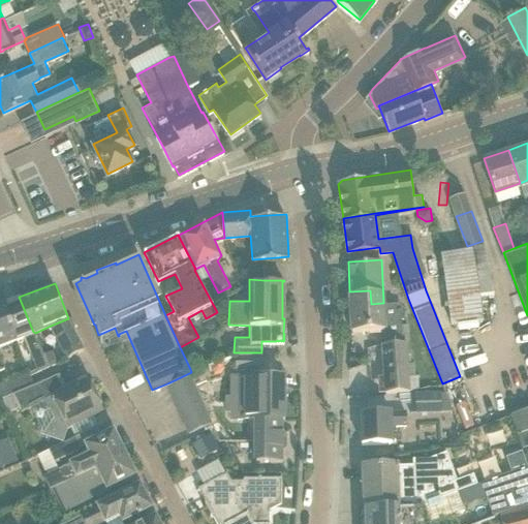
[(383,303),(371,304),(370,290),(349,291),(351,329),(384,327),(384,342),(382,342),(385,390),(410,389),(410,386),(417,386),(416,362),(414,362),(414,359),(407,360),(407,341),(409,341),(409,320),(401,321),(400,308),(403,308),(402,301),(383,302),(383,303)]
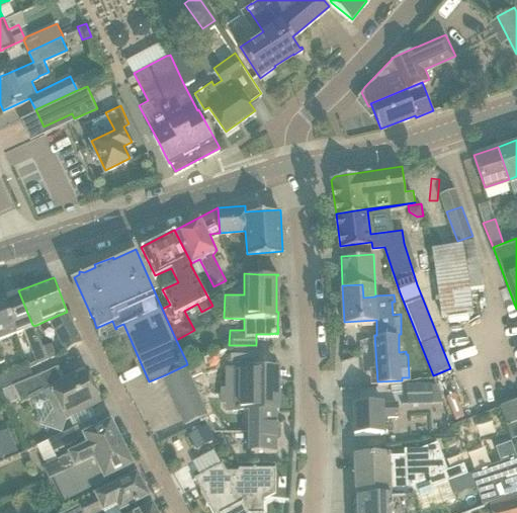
[(33,325),(32,325),(18,290),(3,296),(16,331),(22,328),(37,361),(48,357),(41,343),(33,326),(34,326),(33,325)]
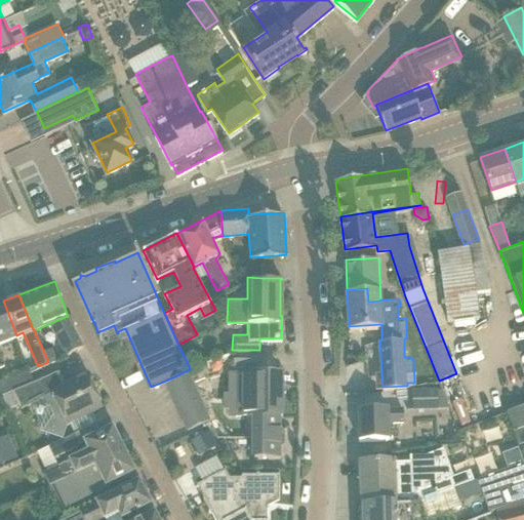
[(0,357),(0,343),(16,335),(3,301),(0,301),(0,365),(3,364),(0,357)]
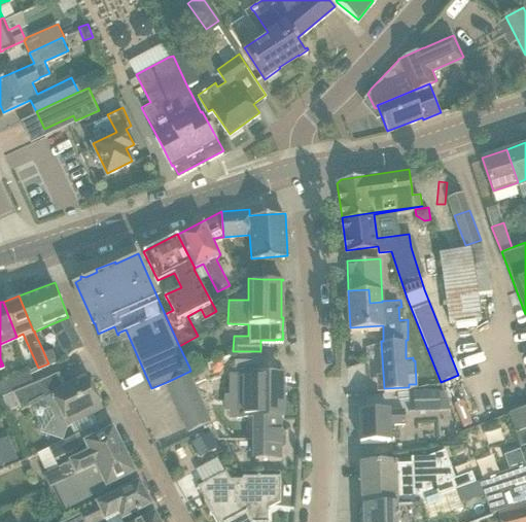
[(65,355),(83,346),(68,317),(50,324),(65,355)]
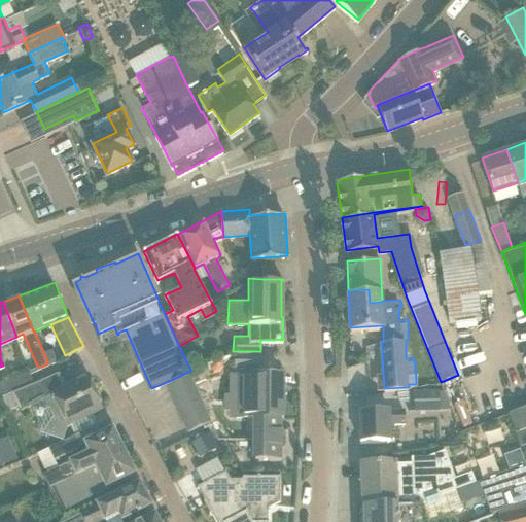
[(48,363),(57,359),(51,345),(42,349),(48,363)]
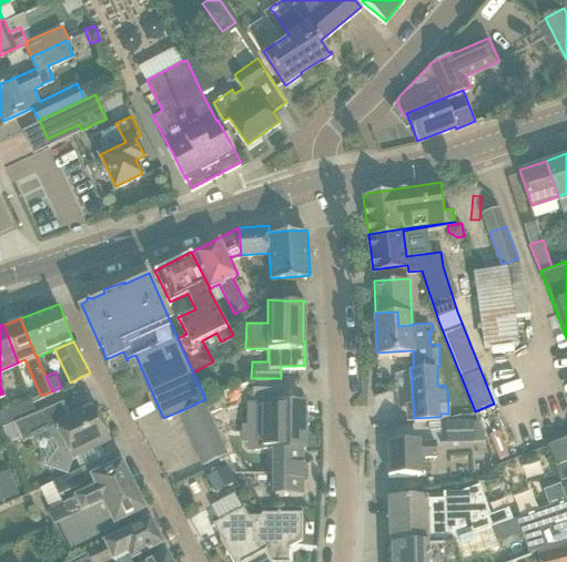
[(251,378),(251,394),(259,394),(281,394),(281,378),(251,378)]
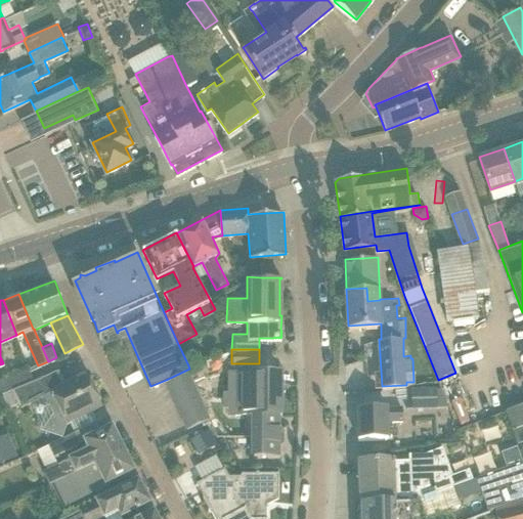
[(193,379),(209,371),(206,360),(188,365),(189,369),(193,379)]
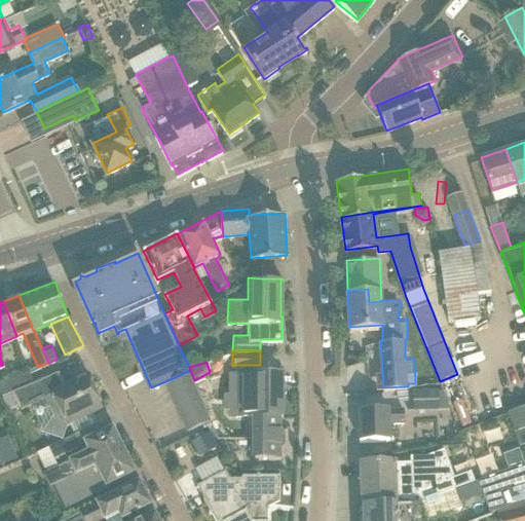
[(28,367),(8,375),(13,389),(33,381),(28,367)]
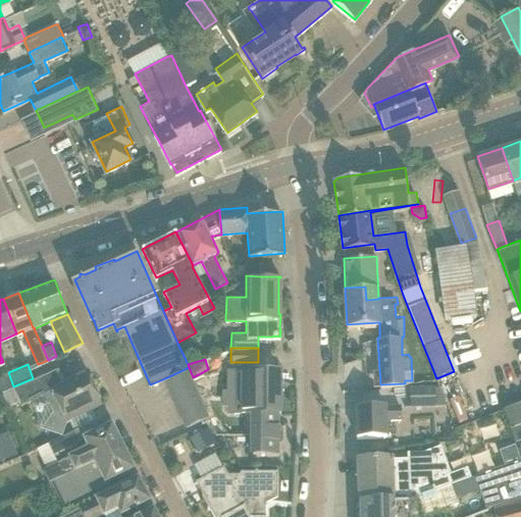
[(194,380),(193,377),(189,367),(165,378),(171,390),(194,380)]
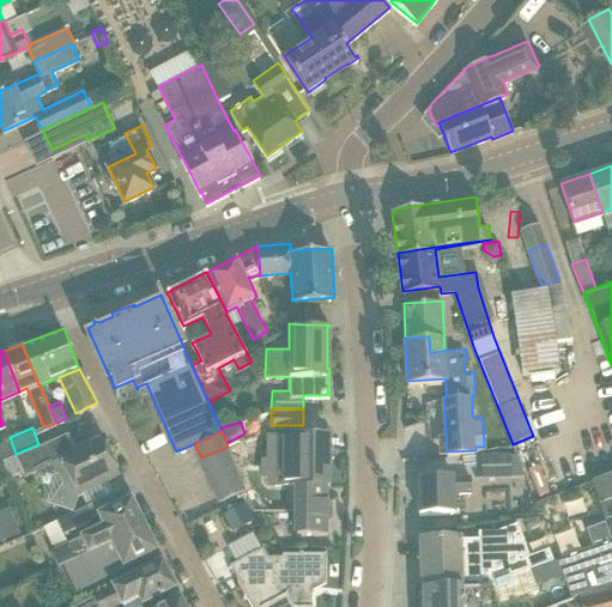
[(277,433),(277,481),(298,481),(328,481),(329,433),(297,433),(277,433)]
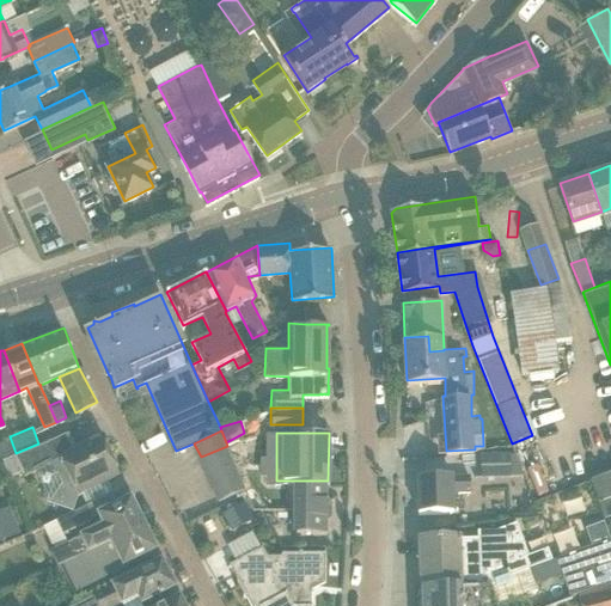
[(77,491),(120,471),(102,434),(73,448),(55,457),(49,459),(50,460),(56,473),(47,500),(73,508),(77,491)]
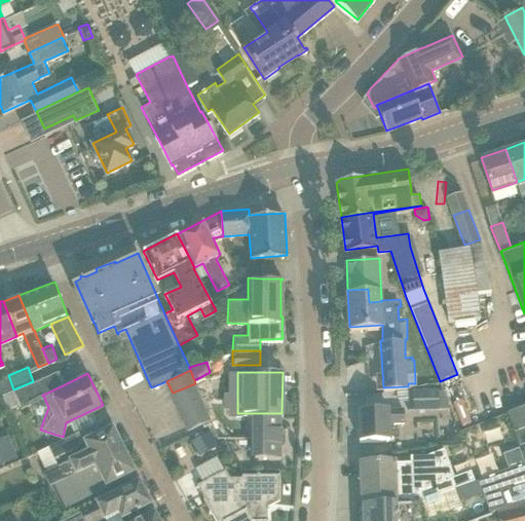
[(33,381),(13,389),(21,404),(22,406),(43,396),(42,395),(47,393),(40,378),(33,381)]
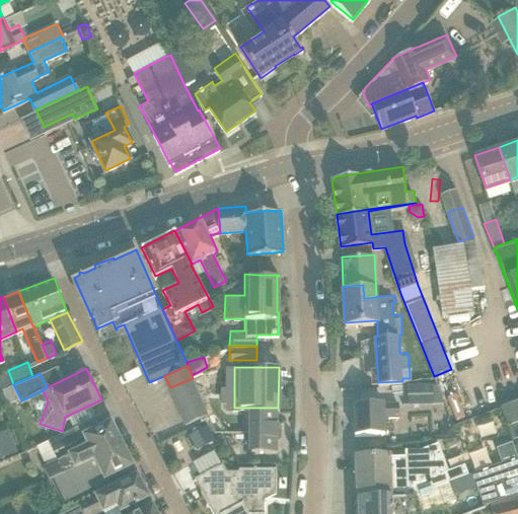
[(175,399),(198,390),(193,378),(170,387),(175,399)]
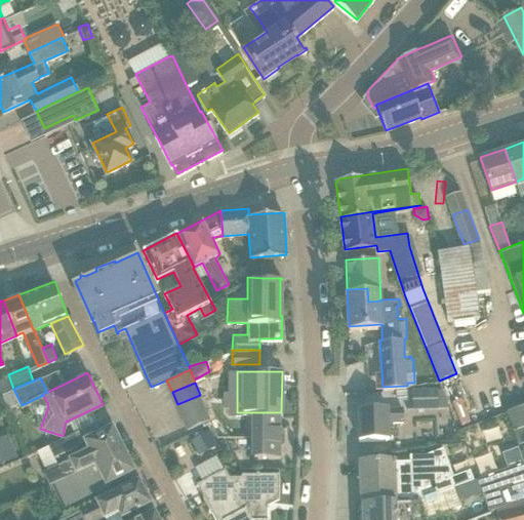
[(442,391),(437,391),(437,386),(411,387),(412,407),(437,406),(437,404),(449,403),(442,391)]
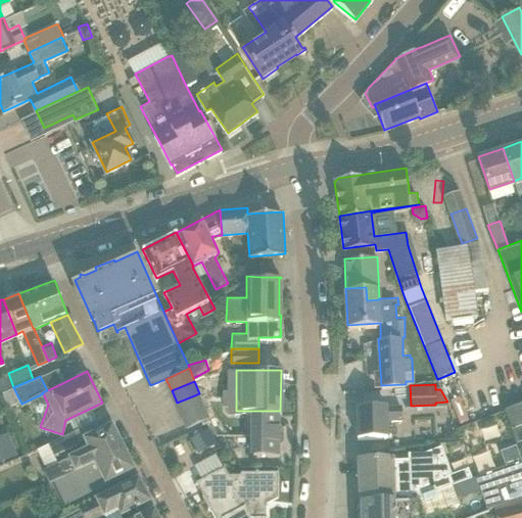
[(182,414),(204,405),(199,393),(177,403),(182,414)]
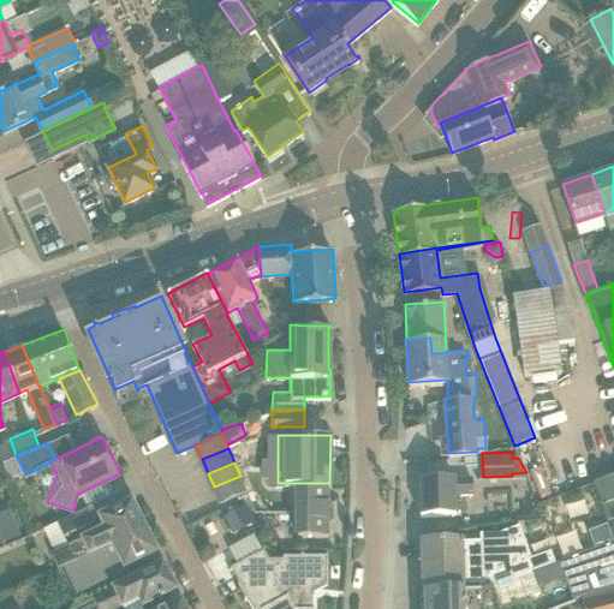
[(613,470),(595,478),(603,501),(613,496),(613,470)]
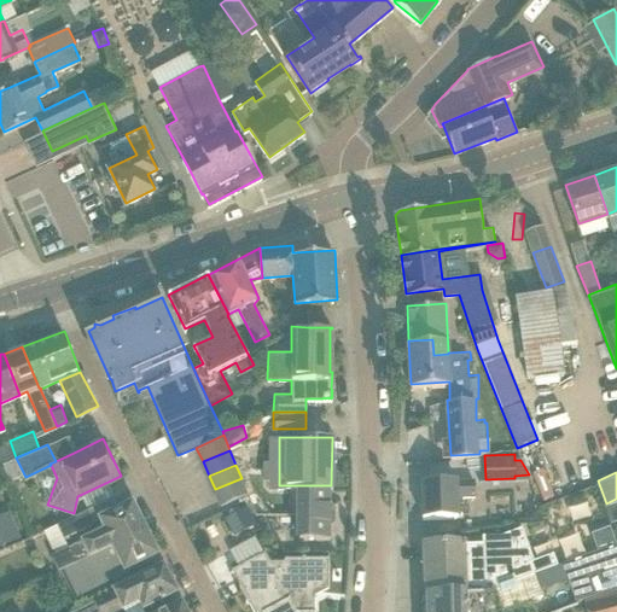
[(475,479),(459,479),(459,477),(421,478),(423,516),(459,514),(458,496),(475,495),(475,479)]
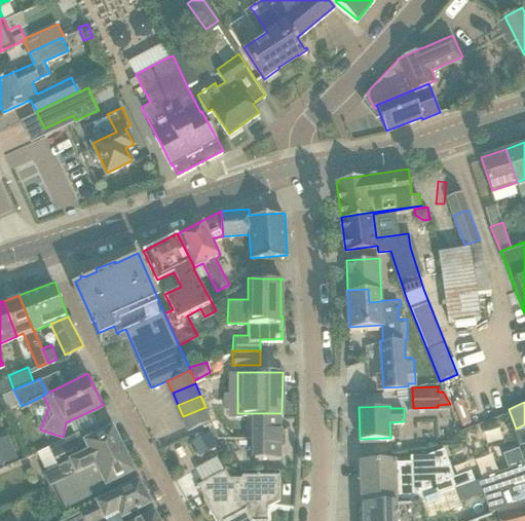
[(188,429),(210,418),(205,407),(183,416),(188,429)]
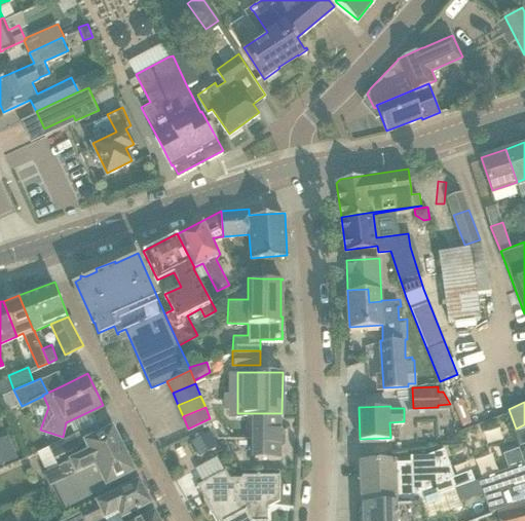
[(256,413),(256,455),(282,455),(282,440),(286,440),(286,429),(282,429),(282,413),(256,413)]
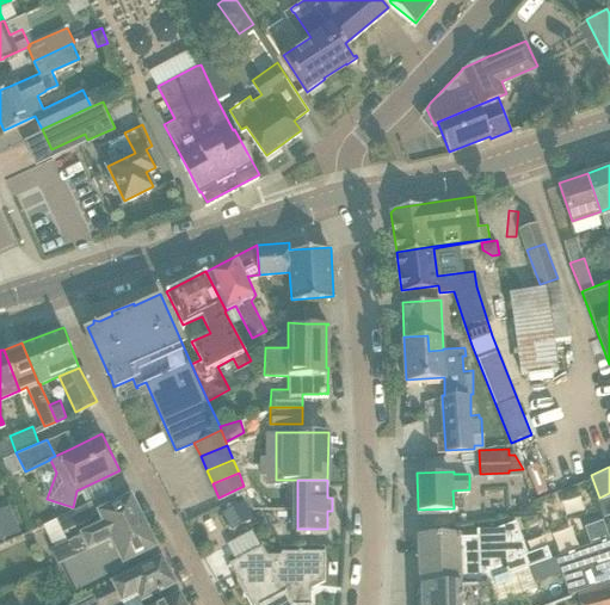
[(59,562),(143,520),(130,494),(98,510),(104,522),(68,538),(55,545),(50,547),(59,562)]
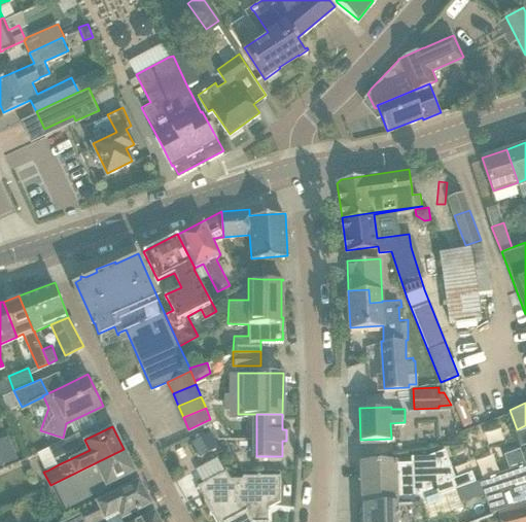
[(55,457),(81,444),(75,432),(38,451),(47,471),(59,464),(55,457)]
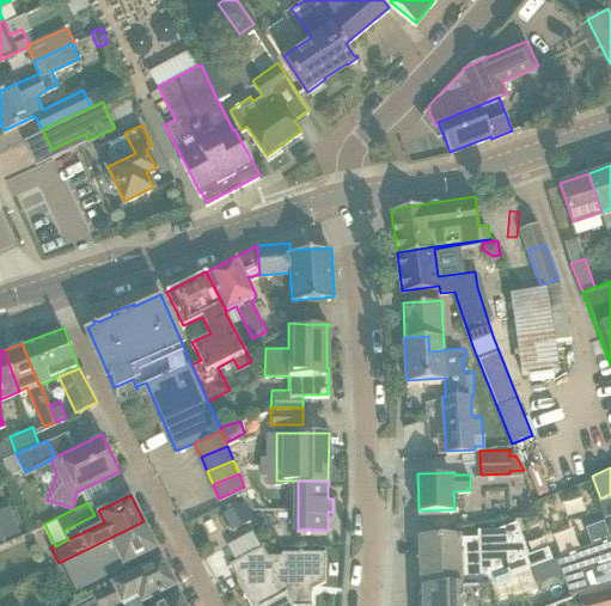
[(11,514),(0,518),(0,538),(18,531),(11,514)]
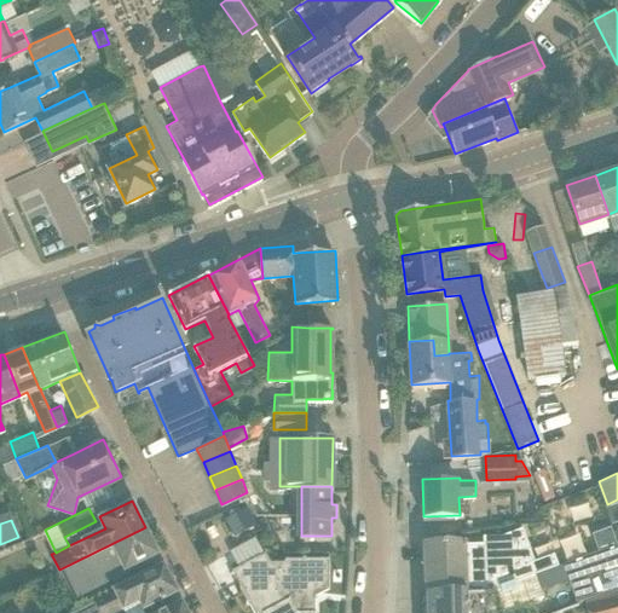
[(449,542),(425,542),(426,591),(486,589),(537,571),(558,562),(554,551),(536,559),(524,526),(503,533),(483,533),(483,541),(449,542)]
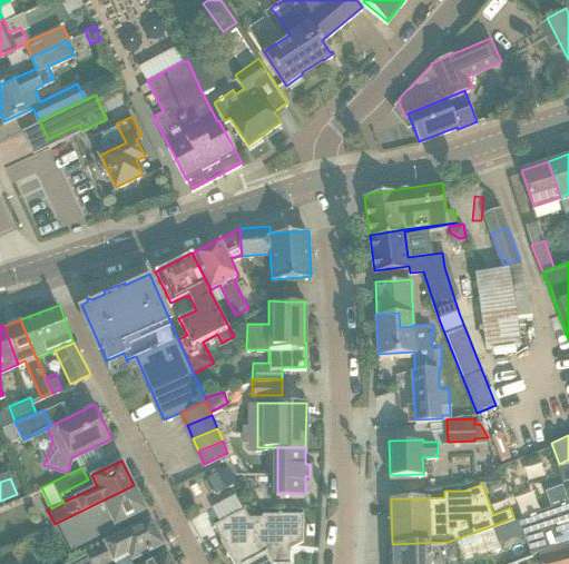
[(66,547),(146,508),(134,485),(55,524),(66,547)]
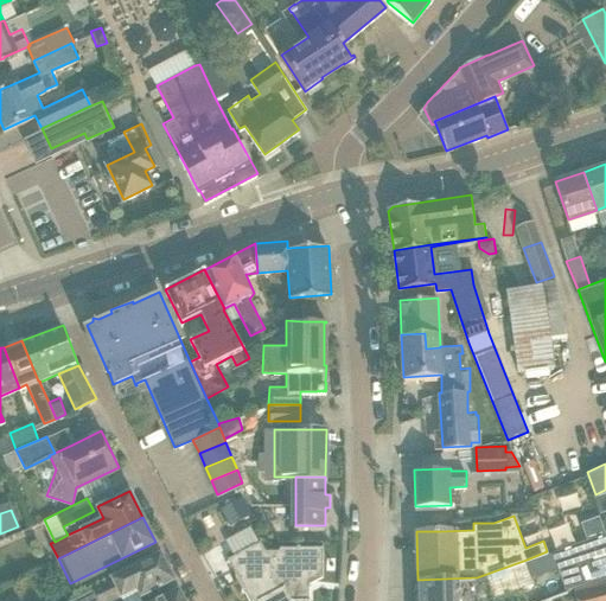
[(586,538),(553,550),(559,566),(567,588),(574,586),(605,573),(605,530),(603,531),(586,538)]
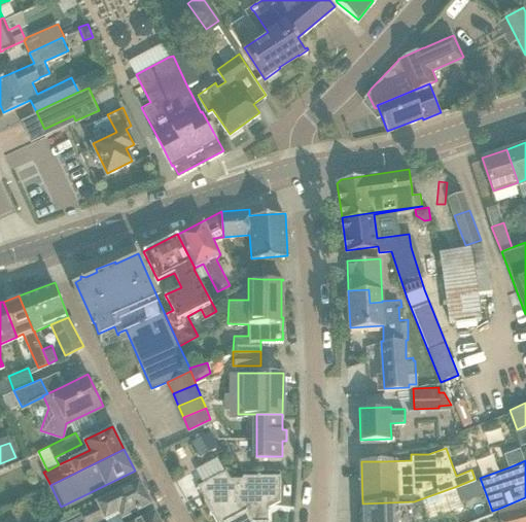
[(203,481),(198,484),(217,521),(221,521),(224,521),(268,521),(268,506),(266,506),(264,502),(277,495),(277,488),(280,488),(279,474),(258,474),(242,474),(242,478),(230,477),(225,468),(216,474),(203,481)]
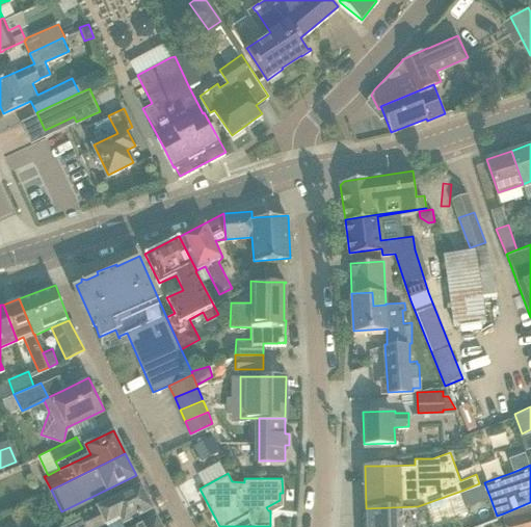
[(149,495),(145,495),(140,484),(53,526),(105,526),(104,524),(121,516),(124,522),(152,507),(151,505),(153,502),(153,499),(152,497),(149,495)]
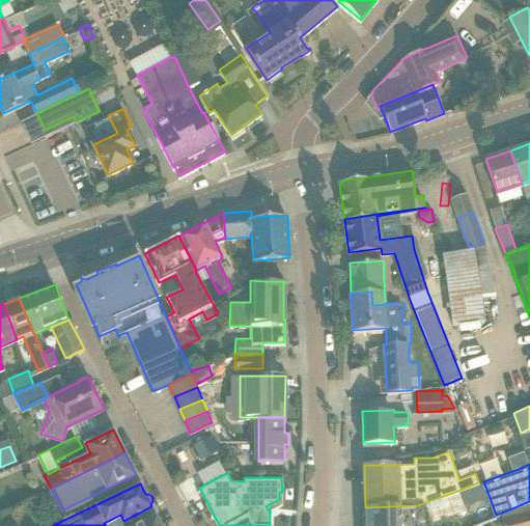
[(417,505),(365,507),(366,525),(431,525),(430,522),(467,508),(465,503),(461,490),(417,505)]
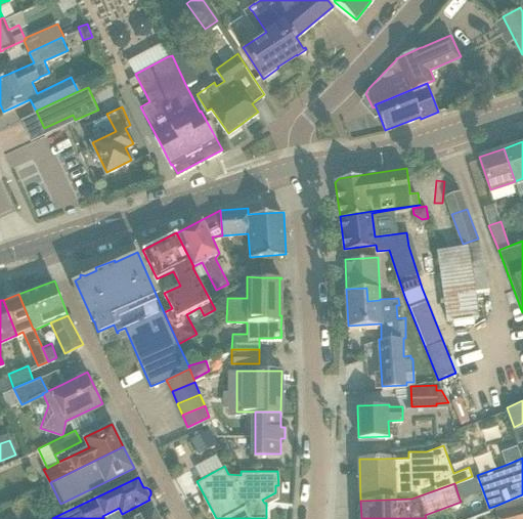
[(498,518),(522,518),(522,494),(495,506),(498,518)]
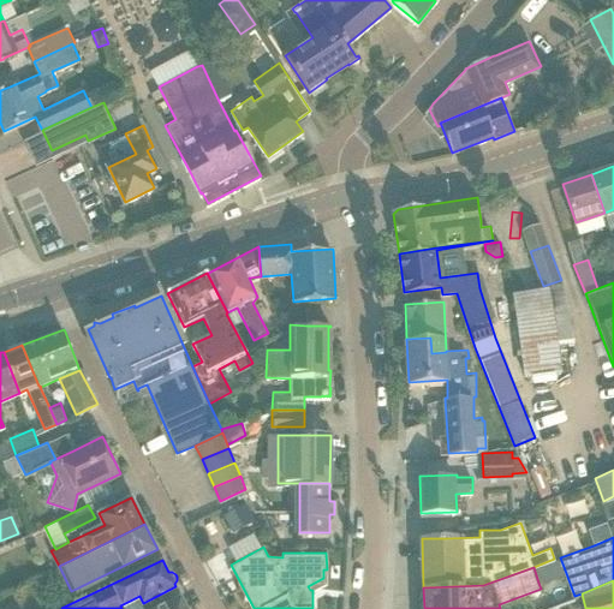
[(186,608),(180,597),(155,608),(186,608)]
